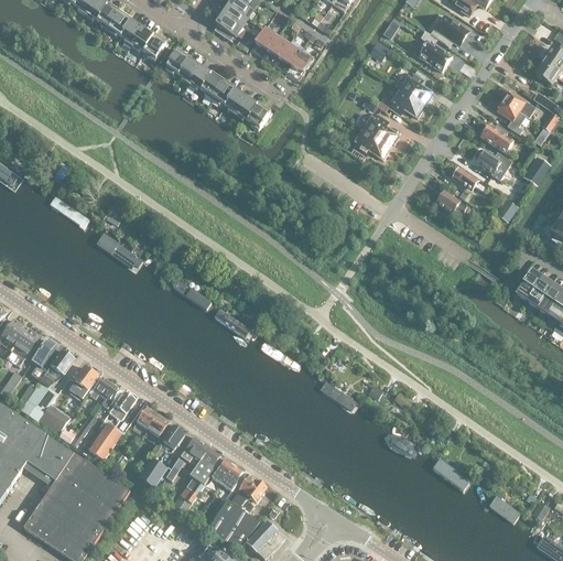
[(85,15),(94,0),(77,0),(74,6),(78,9),(77,10),(78,11),(85,15)]
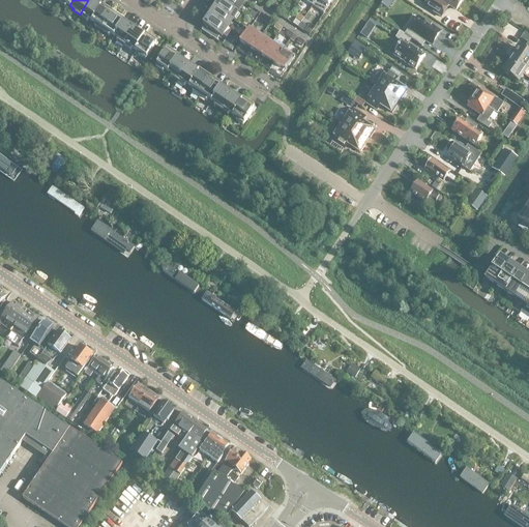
[(91,20),(100,6),(101,4),(95,0),(88,0),(80,15),(86,19),(87,18),(91,20)]
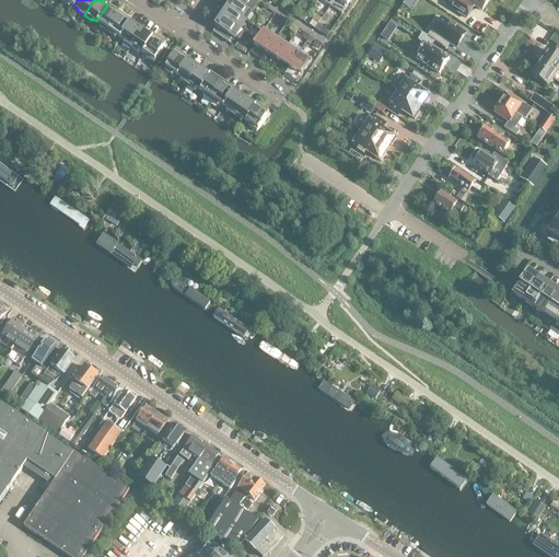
[(251,10),(235,0),(231,0),(226,6),(245,19),(251,10)]
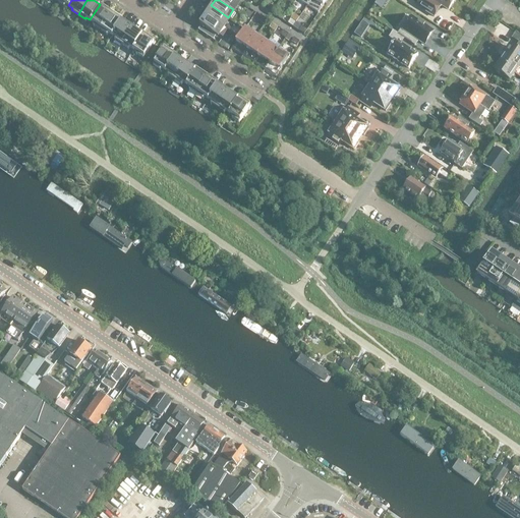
[(240,0),(219,0),(233,9),(239,0),(240,0)]
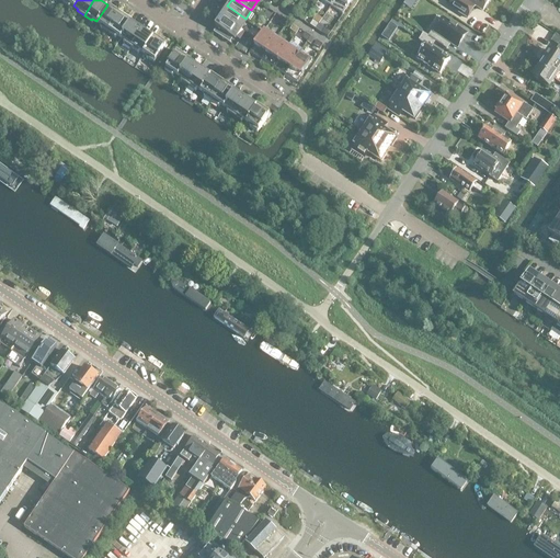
[(342,12),(350,0),(332,0),(330,3),(341,11),(342,12)]
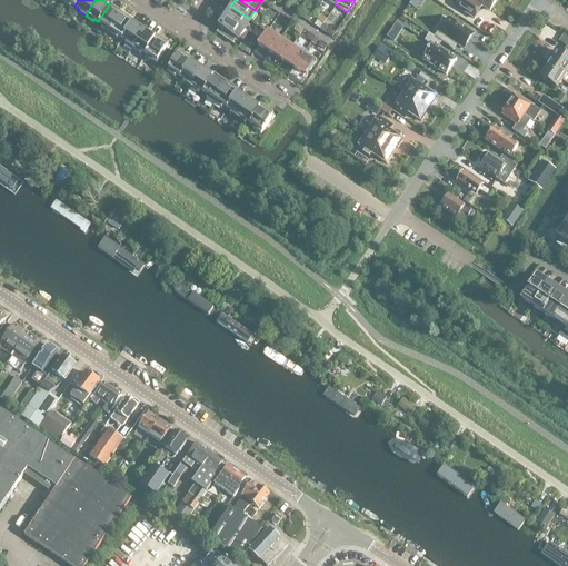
[(489,8),(494,0),(456,0),(455,3),(474,16),(481,3),(489,8)]
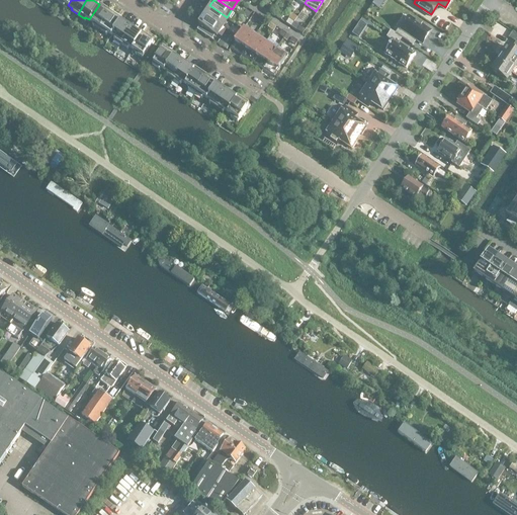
[(269,10),(272,6),(266,2),(264,6),(269,10)]
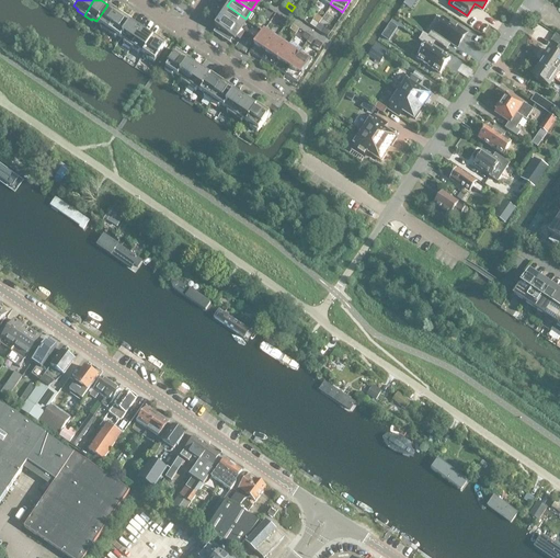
[(107,31),(120,11),(115,9),(107,4),(106,7),(96,21),(101,24),(100,25),(101,26),(107,31)]
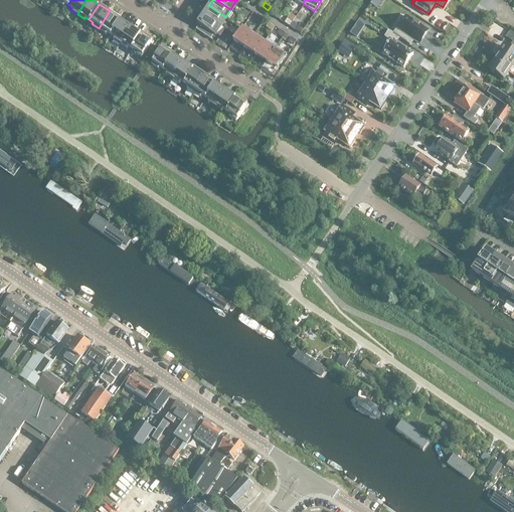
[(225,17),(208,5),(203,13),(220,24),(225,17)]
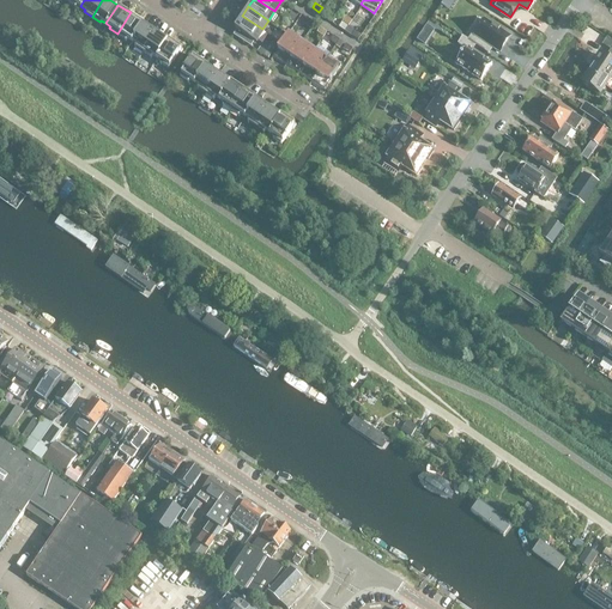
[(332,20),(335,16),(328,11),(325,16),(332,20)]
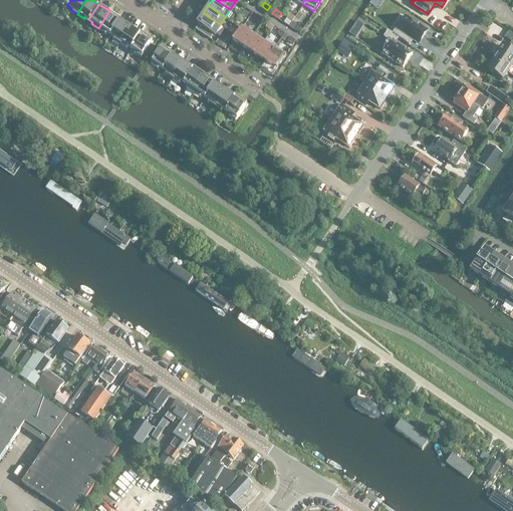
[(109,33),(118,20),(119,18),(113,14),(113,13),(109,10),(98,28),(104,32),(105,31),(109,33)]
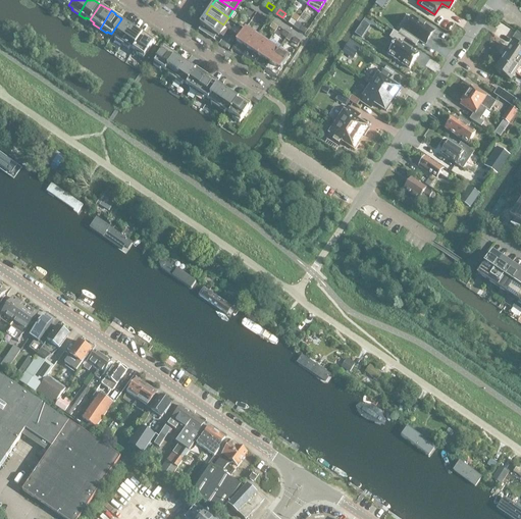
[(223,24),(206,13),(200,22),(210,30),(216,34),(218,35),(217,34),(223,24)]
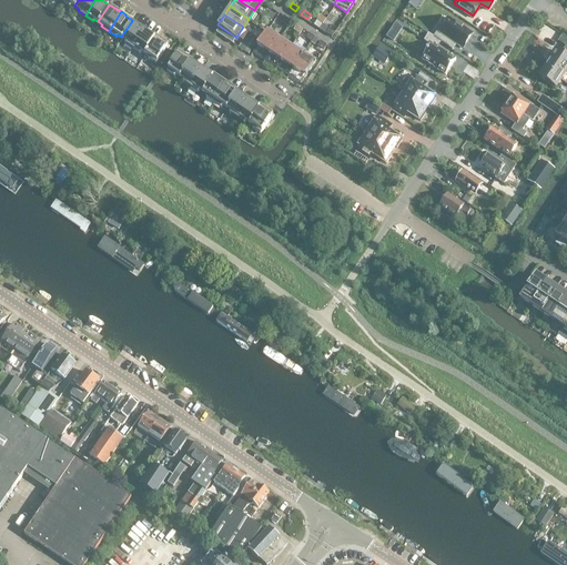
[(287,23),(291,19),(284,14),(281,20),(287,23)]
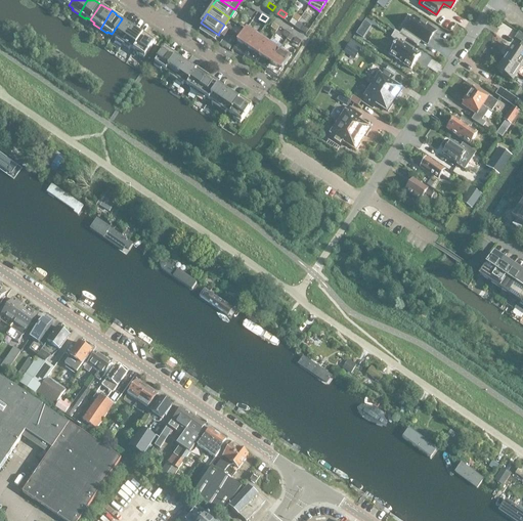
[(426,43),(435,30),(413,14),(404,28),(403,27),(399,32),(412,41),(417,36),(426,43)]
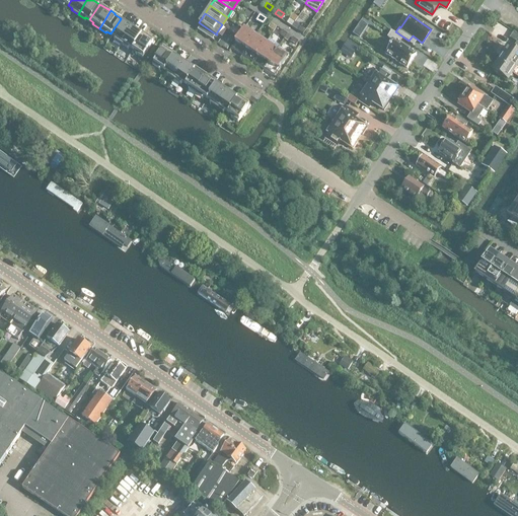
[(291,24),(294,20),(289,16),(286,20),(291,24)]
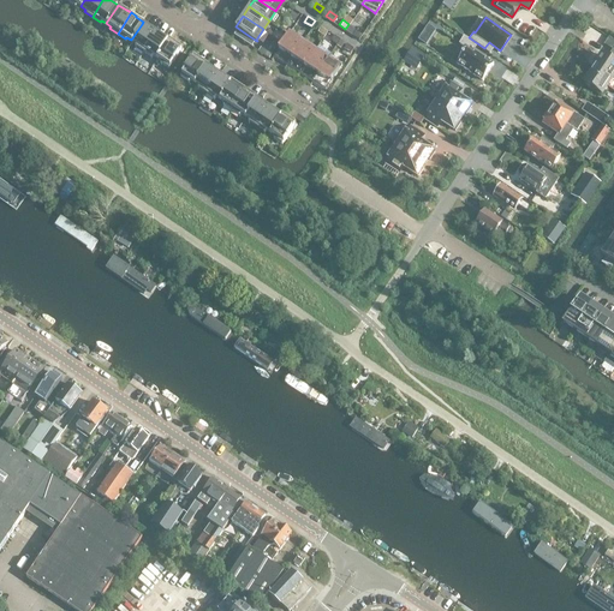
[(143,51),(156,29),(151,27),(143,22),(142,24),(131,40),(136,43),(135,45),(135,46),(136,46),(143,51)]
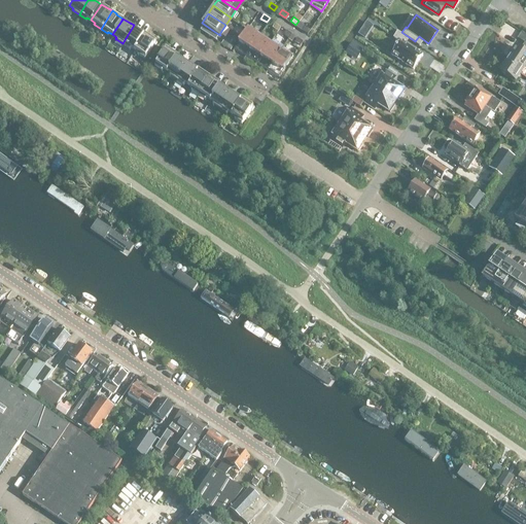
[(364,36),(373,23),(366,19),(358,32),(364,36)]
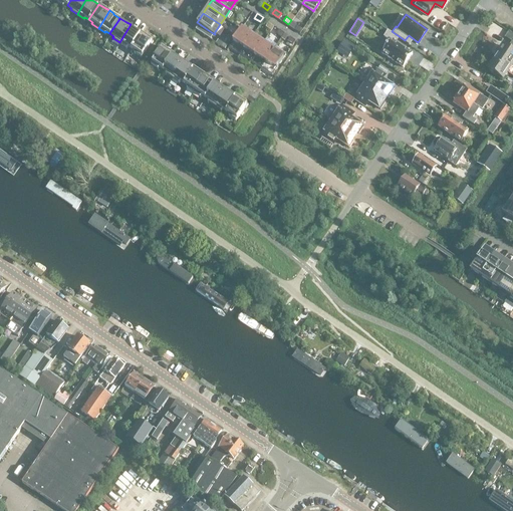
[(270,29),(273,24),(267,20),(264,25),(270,29)]
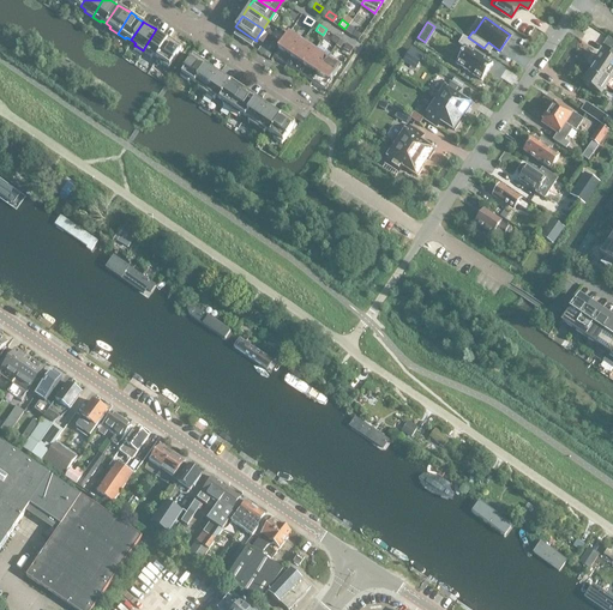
[(358,37),(361,32),(354,28),(352,34),(358,37)]
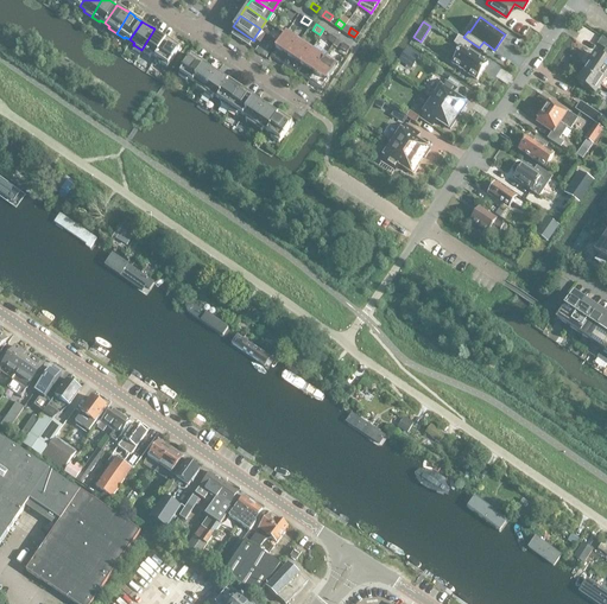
[(155,56),(165,40),(166,38),(159,33),(159,32),(155,29),(141,50),(149,55),(150,52),(155,56)]
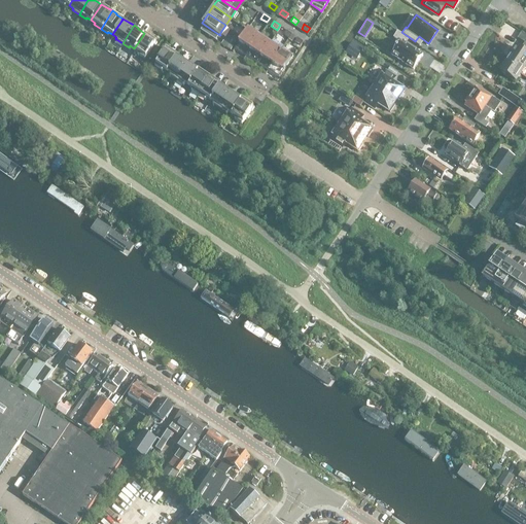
[(245,54),(257,36),(258,34),(257,35),(247,27),(246,29),(234,46),(235,46),(245,54)]
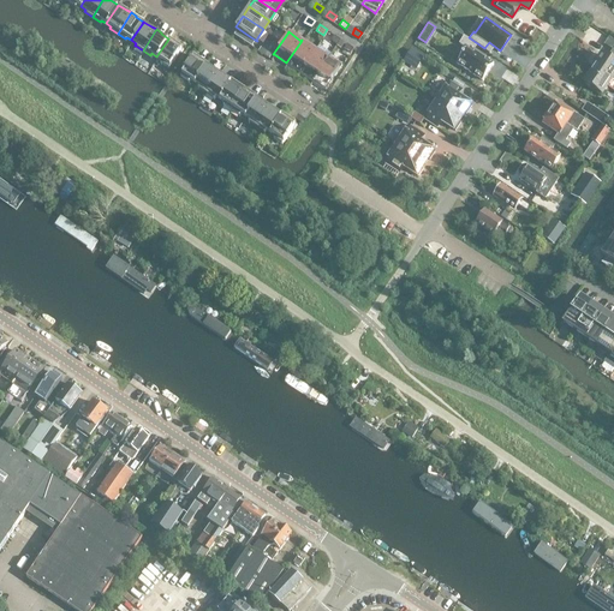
[(337,42),(340,37),(333,33),(329,39),(337,42)]
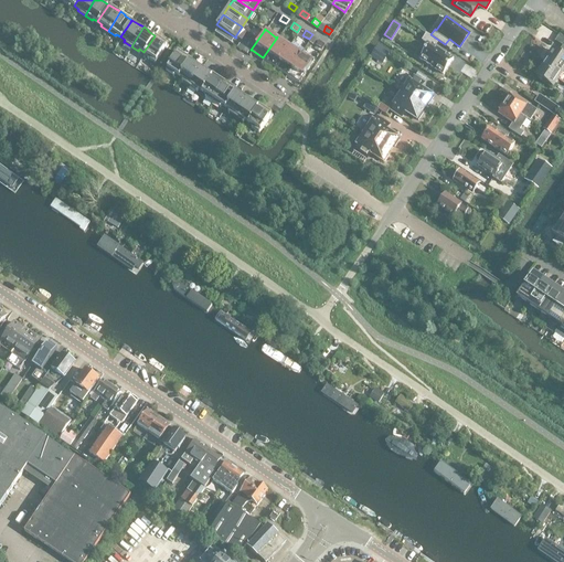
[(231,41),(234,36),(227,32),(224,36),(231,41)]
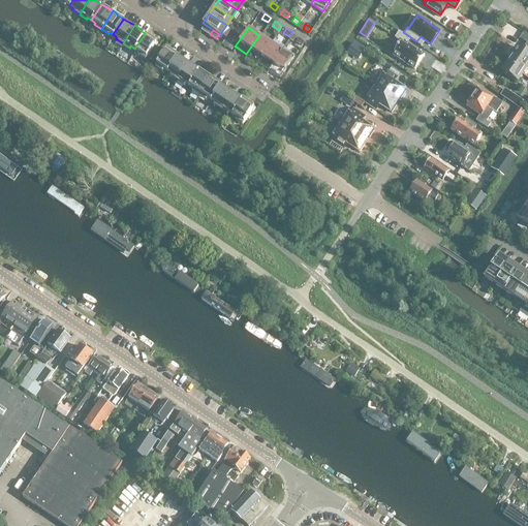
[(406,42),(409,37),(399,30),(395,35),(401,39),(392,53),(414,67),(424,54),(406,42)]
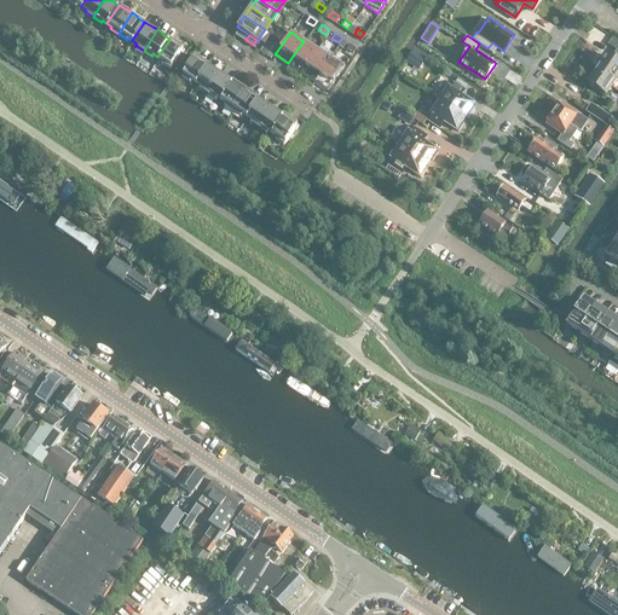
[(169,68),(180,51),(182,52),(184,47),(178,44),(169,39),(168,41),(157,57),(162,61),(161,62),(161,63),(162,63),(169,68)]
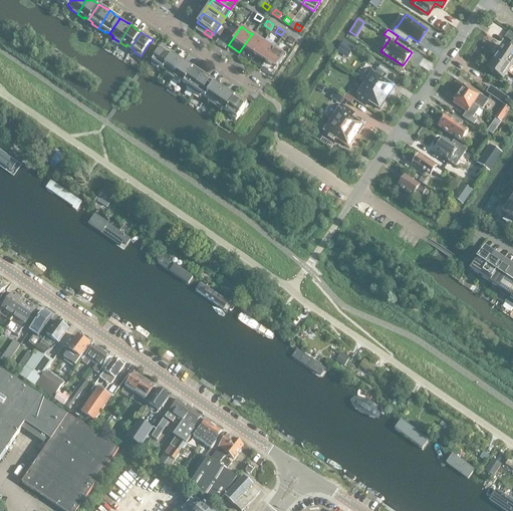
[(250,59),(261,42),(262,40),(261,41),(252,33),(251,35),(239,52),(250,59)]
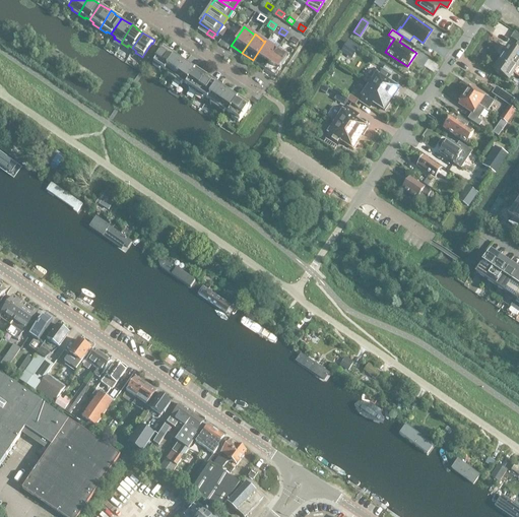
[(296,44),(299,39),(293,36),(289,40),(296,44)]
